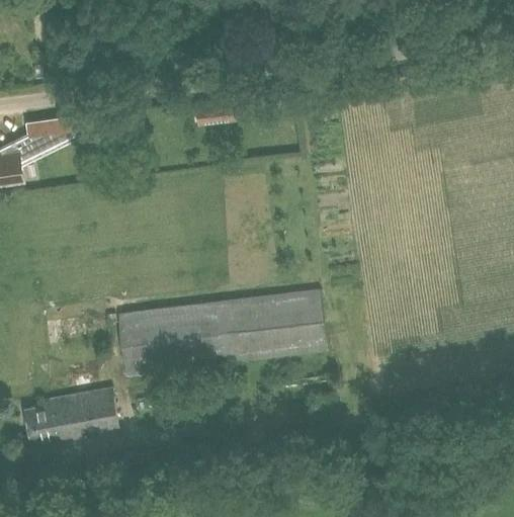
[(193,123),(233,119),(230,94),(190,98),(193,123)]
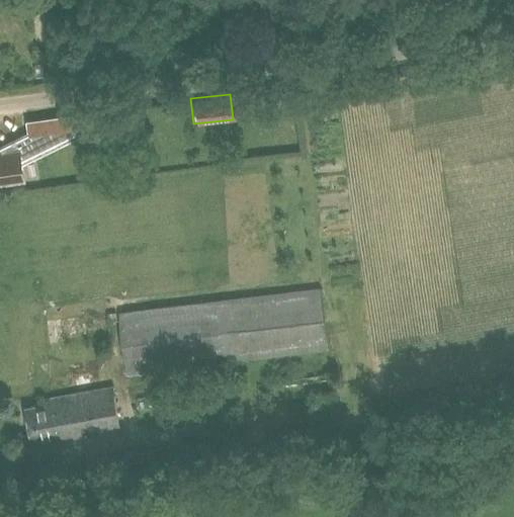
[(0,180),(1,180),(1,181),(23,179),(21,161),(86,130),(84,110),(21,119),(23,132),(0,143),(0,180)]
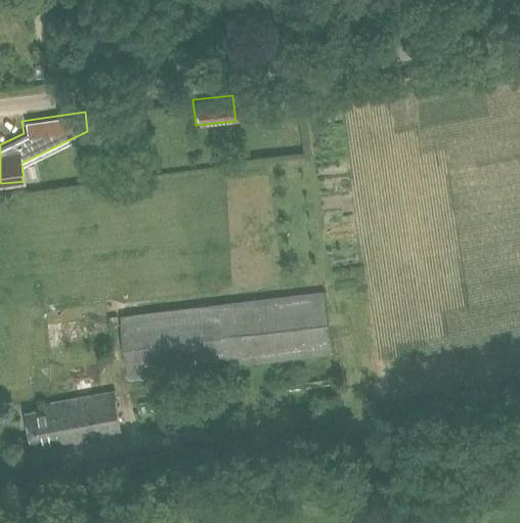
[(117,113),(98,115),(99,124),(118,122),(117,113)]
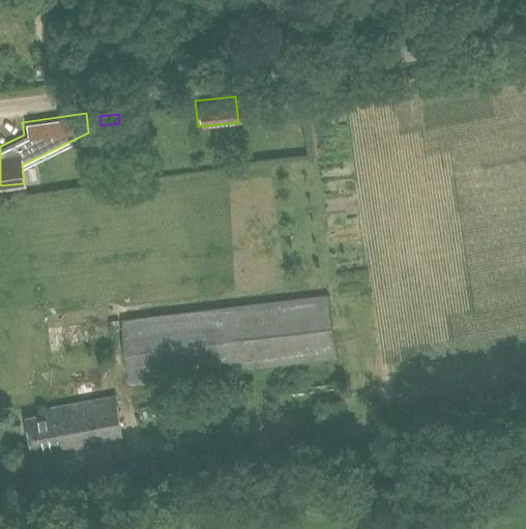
[(119,320),(127,382),(332,356),(325,295),(119,320)]
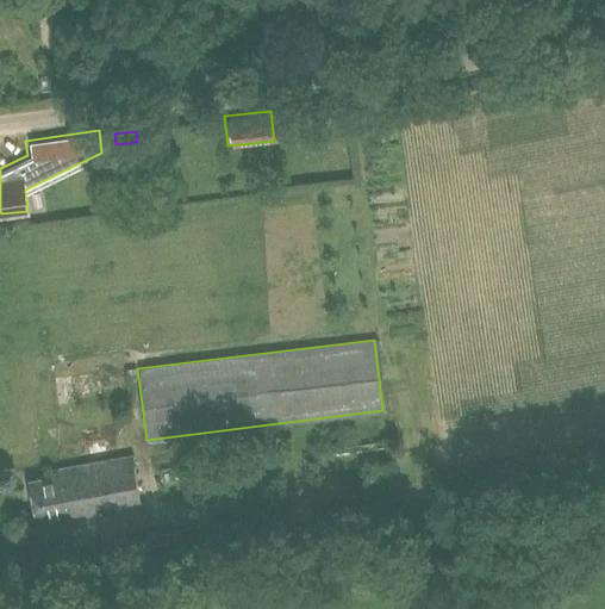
[(137,502),(130,454),(48,468),(49,473),(26,477),(32,515),(55,510),(56,515),(137,502)]
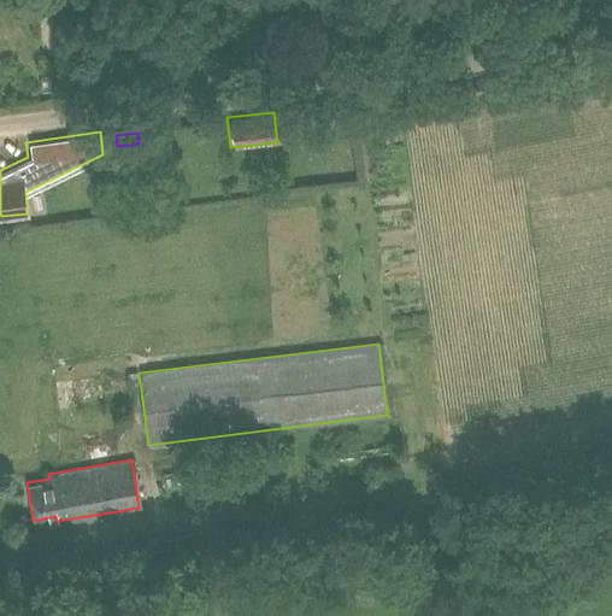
[(192,481),(172,482),(174,497),(193,496),(192,481)]
